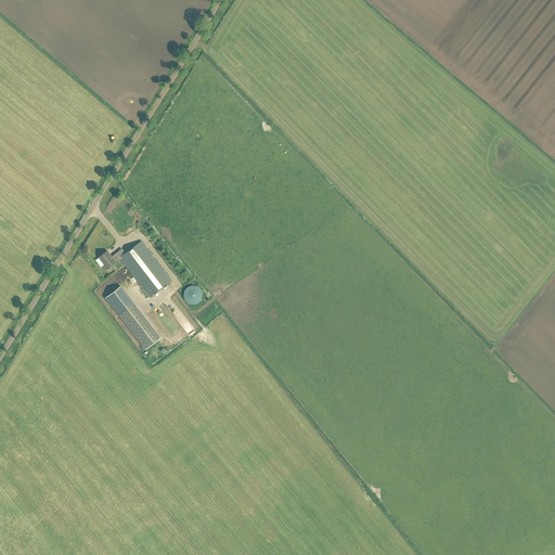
[(171,281),(141,241),(121,256),(118,252),(112,257),(107,250),(99,257),(104,265),(103,266),(106,270),(120,259),(150,297),(171,281)]
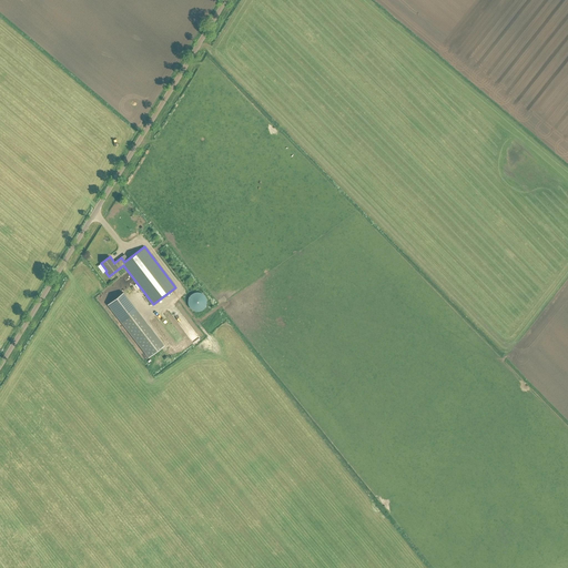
[(134,294),(141,303),(145,301),(138,291),(134,294)]
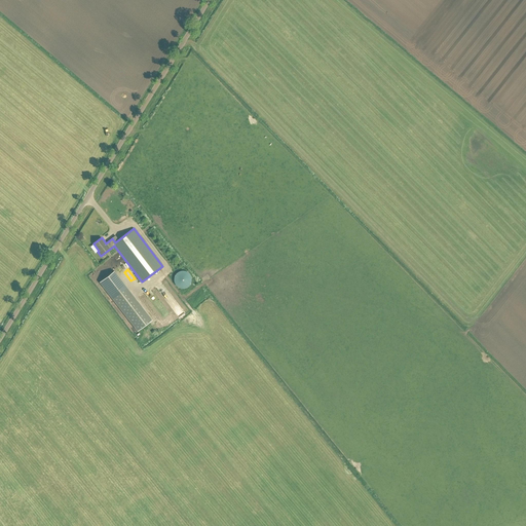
[(114,271),(100,282),(137,331),(151,321),(114,271)]
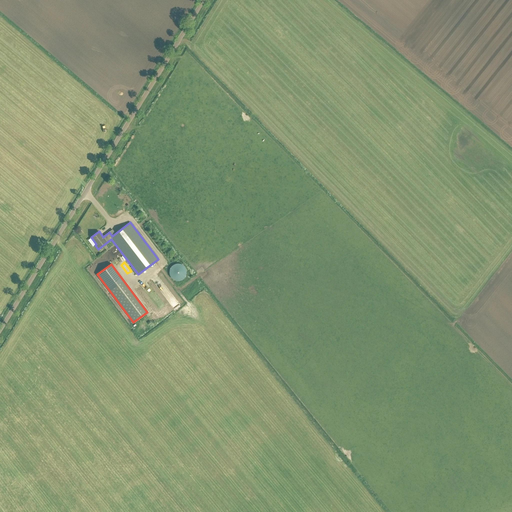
[(185,277),(186,273),(186,269),(184,266),(180,264),(177,264),(173,265),(170,268),(169,271),(169,275),(172,278),(175,280),(179,281),(182,279),(185,277)]
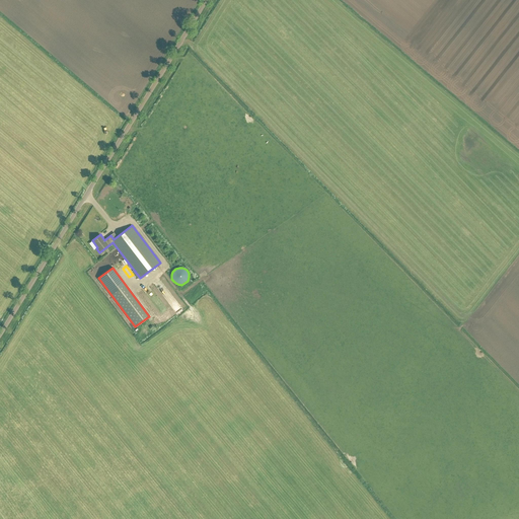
[(166,300),(175,314),(180,310),(170,297),(166,300)]
